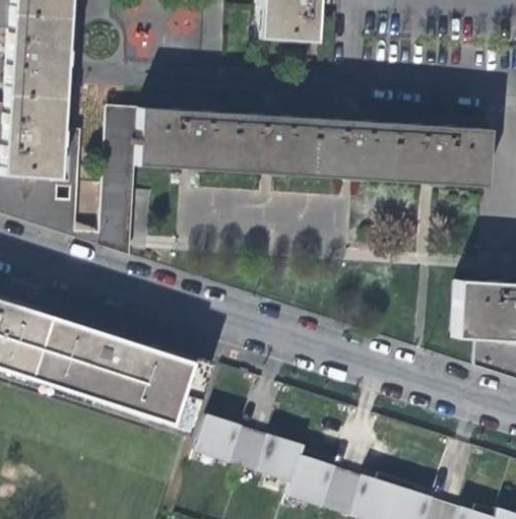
[(0,96),(0,202),(19,204),(18,210),(46,212),(48,180),(66,182),(69,143),(51,142),(53,103),(57,41),(59,0),(0,0),(0,20),(8,22),(2,96),(0,96)]
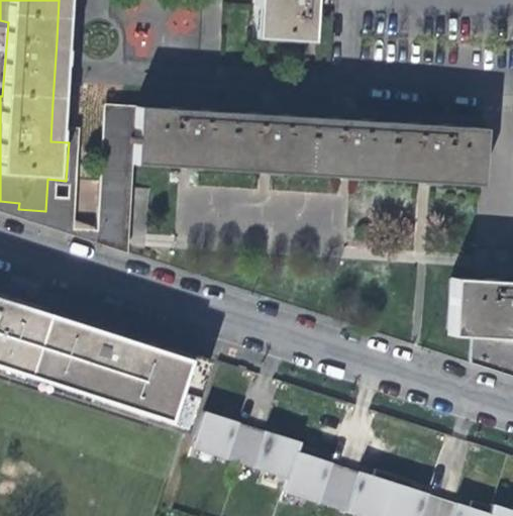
[(308,39),(311,0),(253,0),(251,35),(308,39)]
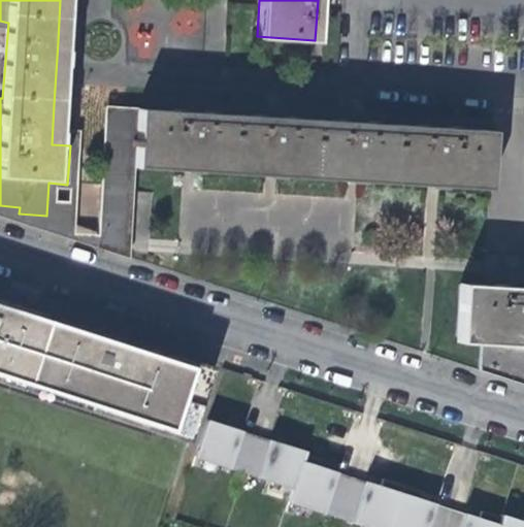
[(137,108),(54,104),(52,144),(70,145),(67,185),(48,183),(46,216),(19,213),(20,207),(0,205),(0,215),(127,256),(128,239),(95,236),(100,159),(87,158),(89,129),(91,109),(130,113),(136,114),(137,108)]
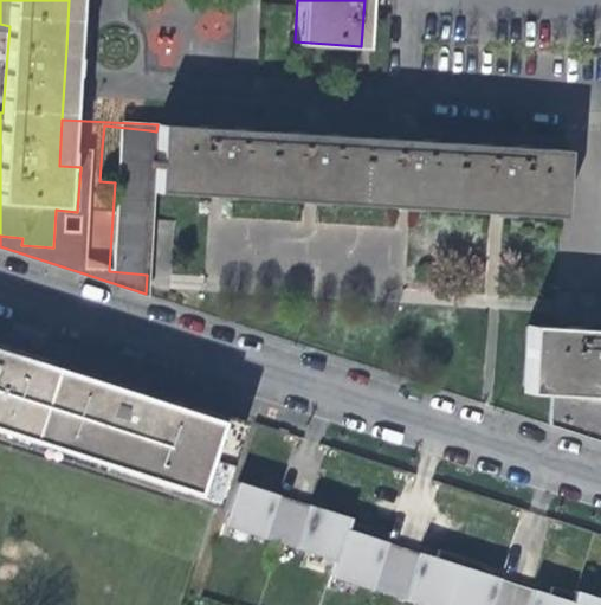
[(215,195),(263,199),(267,132),(157,124),(156,132),(153,192),(215,195)]
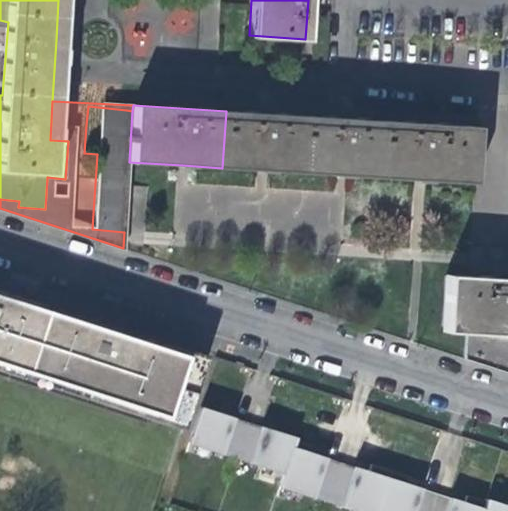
[(92,229),(124,232),(129,162),(132,111),(126,110),(88,106),(86,125),(84,153),(97,154),(92,229)]
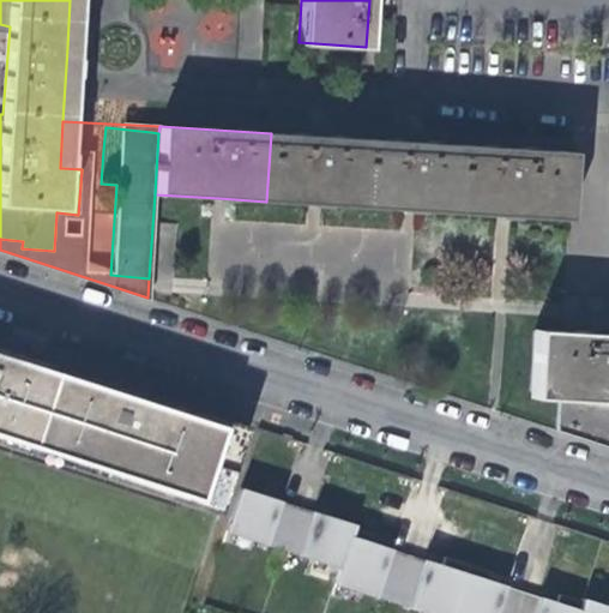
[(367,139),(271,133),(266,202),(314,205),(362,208),(367,139)]
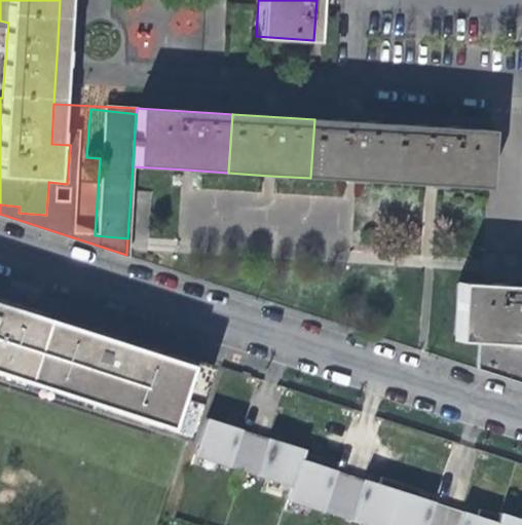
[(396,124),(314,119),(310,178),(352,181),(362,181),(392,183),(396,124)]
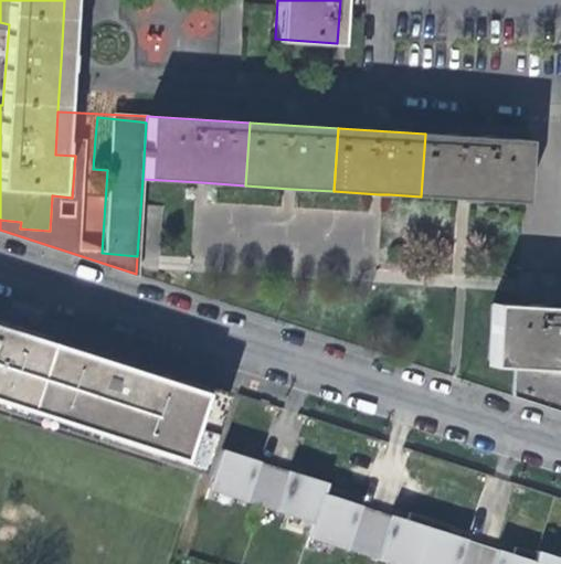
[(528,140),(425,134),(421,197),(457,199),(465,200),(524,203),(528,140)]
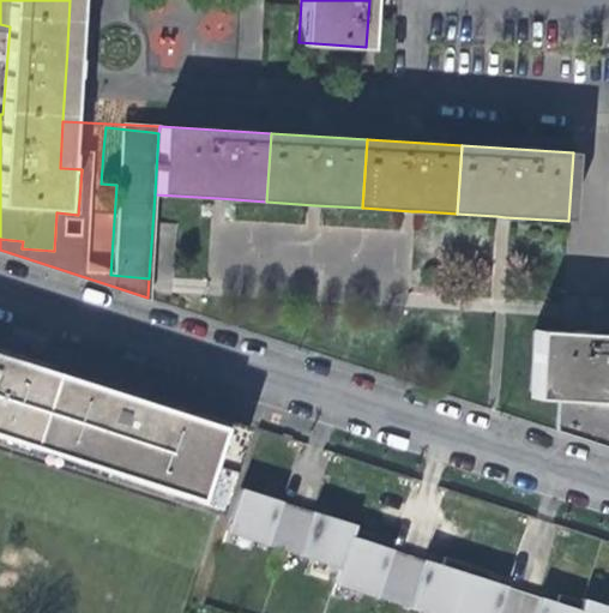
[(590,402),(608,403),(608,335),(535,330),(529,398),(590,402)]
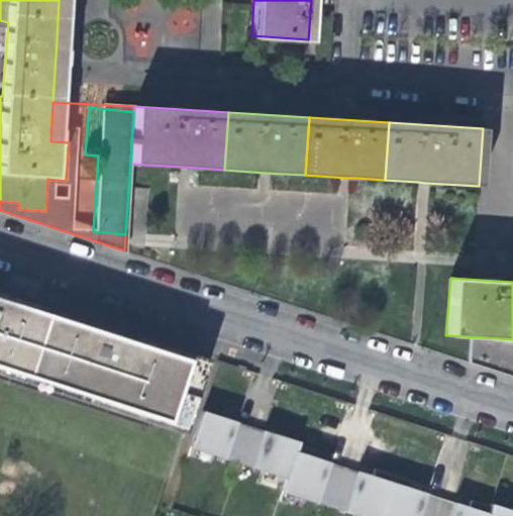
[(0,291),(0,364),(191,423),(193,418),(209,367),(212,358),(158,342),(116,329),(0,291)]
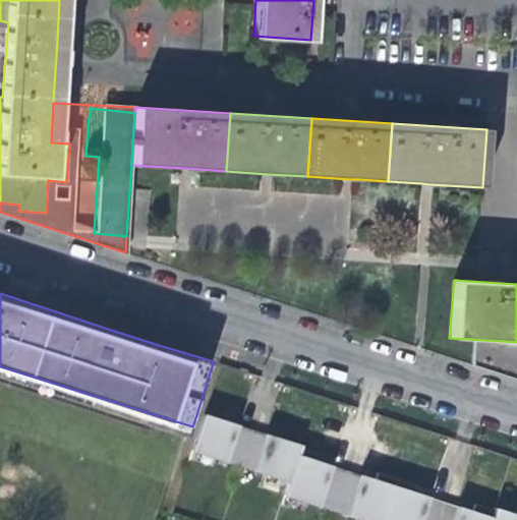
[(244,467),(255,430),(207,414),(195,451),(244,467)]
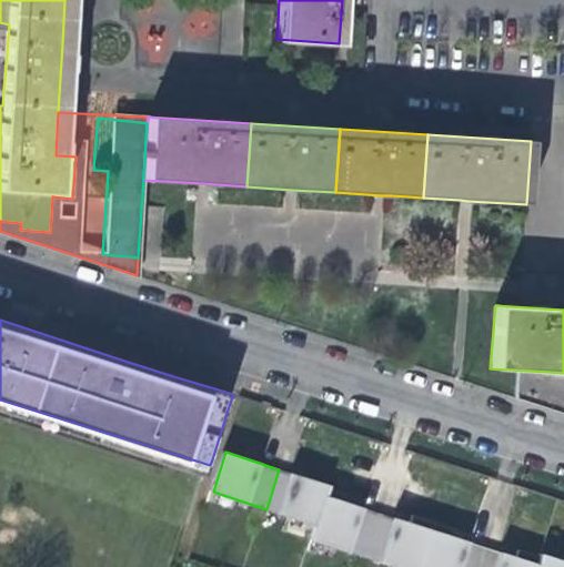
[(332,486),(279,469),(267,509),(319,526),(331,488),(332,489),(332,486)]
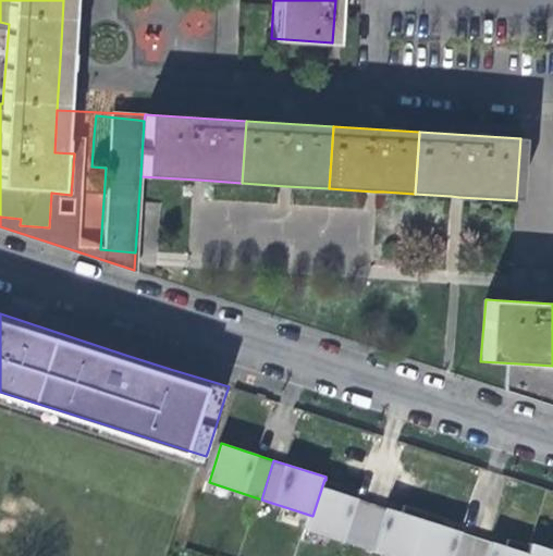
[(346,486),(326,480),(324,479),(312,516),(307,530),(308,531),(360,547),(375,504),(343,494),(346,486)]
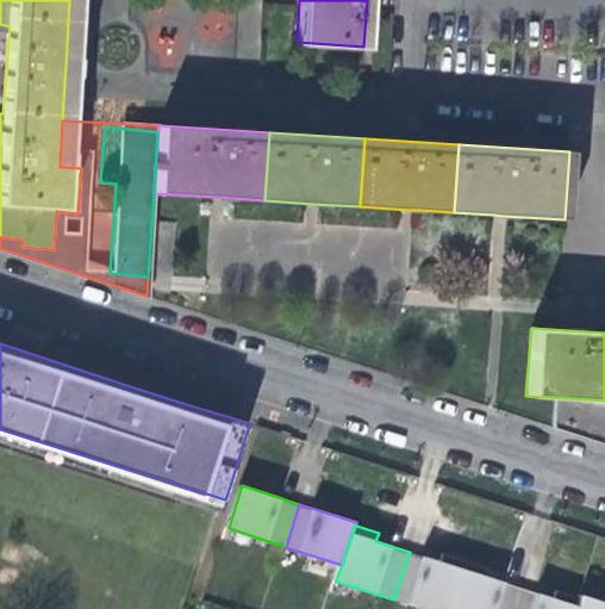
[(443,563),(410,552),(394,600),(423,608),(453,608),(469,561),(447,554),(443,563)]
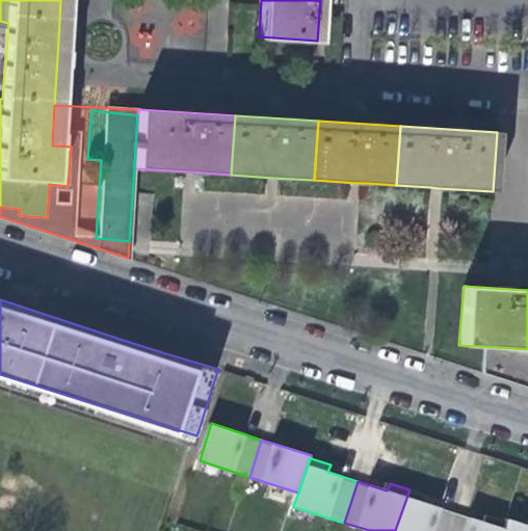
[(429,497),(410,489),(395,530),(450,530),(456,513),(427,504),(429,497)]
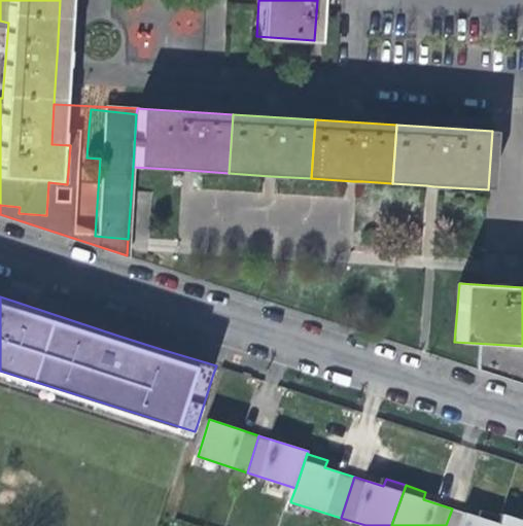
[(482,518),(452,509),(446,525),(500,525),(503,517),(485,511),(482,518)]
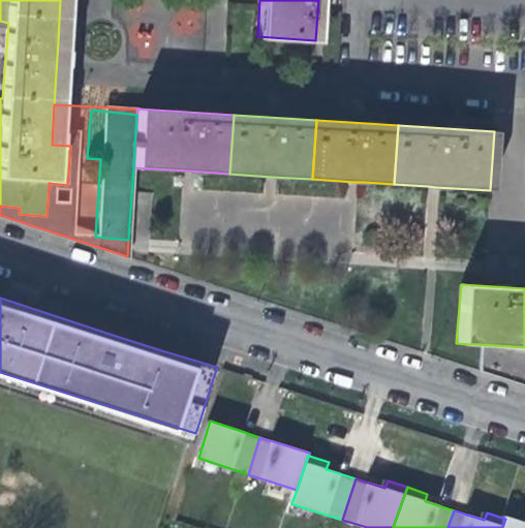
[(524,523),(506,517),(505,517),(505,519),(502,527),(524,527),(524,523)]
